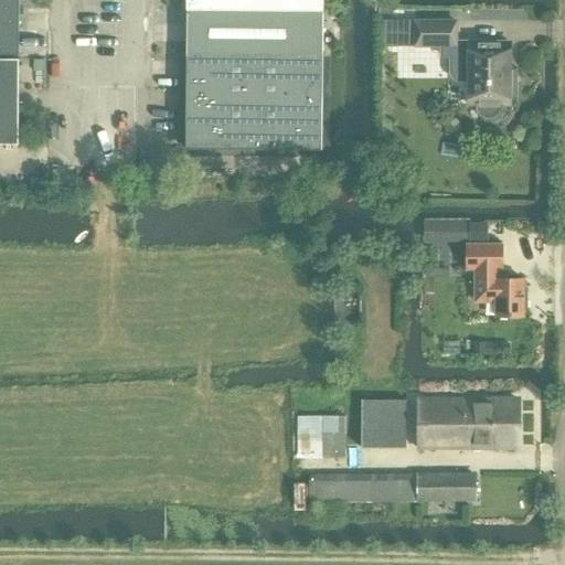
[(0,0),(0,54),(19,55),(20,32),(20,4),(19,0),(0,0)]
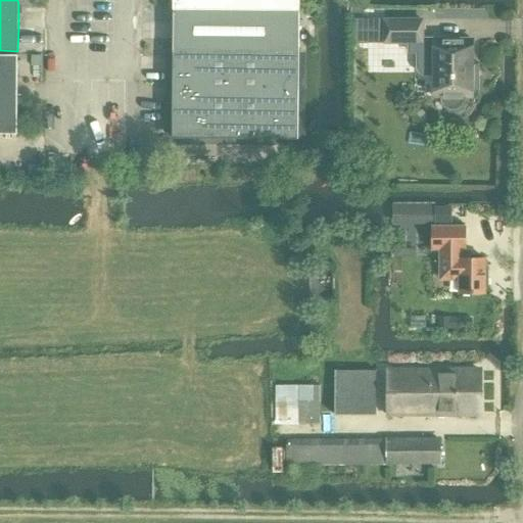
[(299,10),(298,0),(173,0),(173,9),(299,10)]
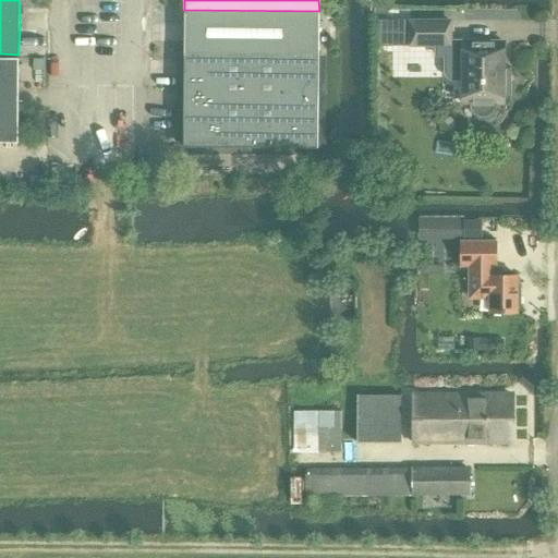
[(318,57),(319,11),(184,10),(184,56),(318,57)]
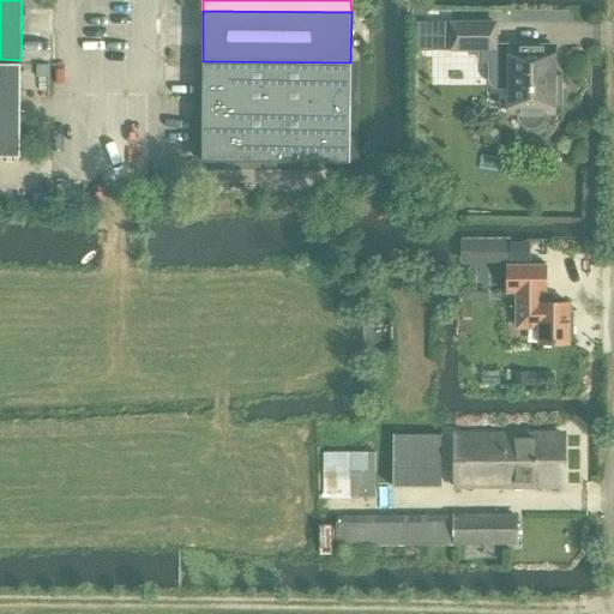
[(452,50),(495,49),(495,23),(452,24),(452,50)]
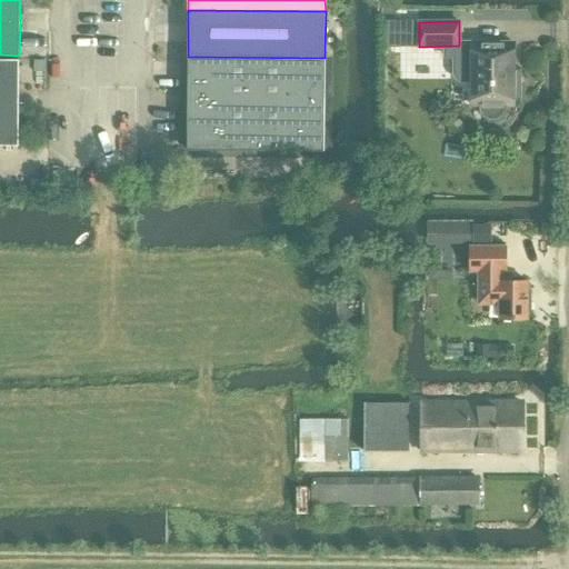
[(512,70),(513,42),(472,42),(472,106),(480,106),(480,109),(483,115),(489,118),(496,118),(501,115),(505,109),(505,106),(513,106),(513,101),(521,101),(521,70),(512,70)]
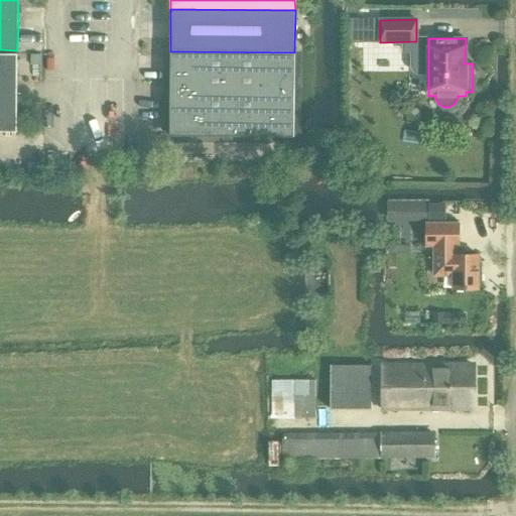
[(294,137),(294,52),(170,51),(169,136),(294,137)]
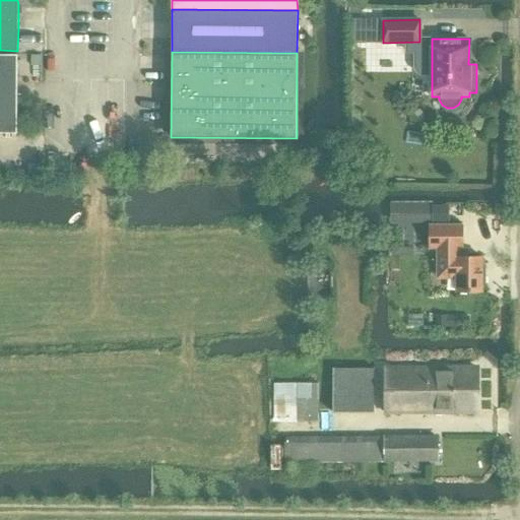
[(0,132),(17,133),(17,55),(0,54),(0,132)]
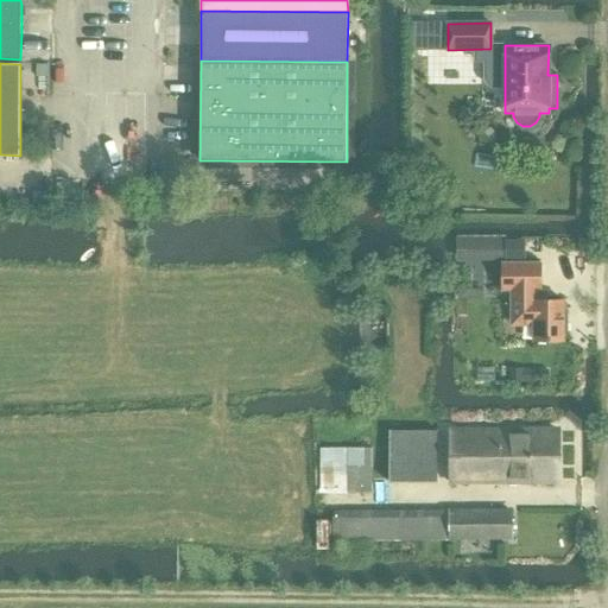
[(456,236),(457,261),(506,260),(506,236),(456,236)]
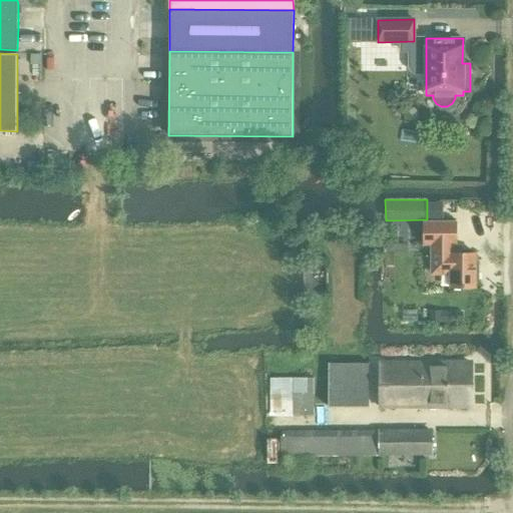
[(453,245),(456,245),(456,222),(424,222),(424,245),(434,245),(434,271),(450,271),(450,289),(475,288),(475,284),(478,282),(478,276),(475,273),(475,254),(454,254),(453,245)]
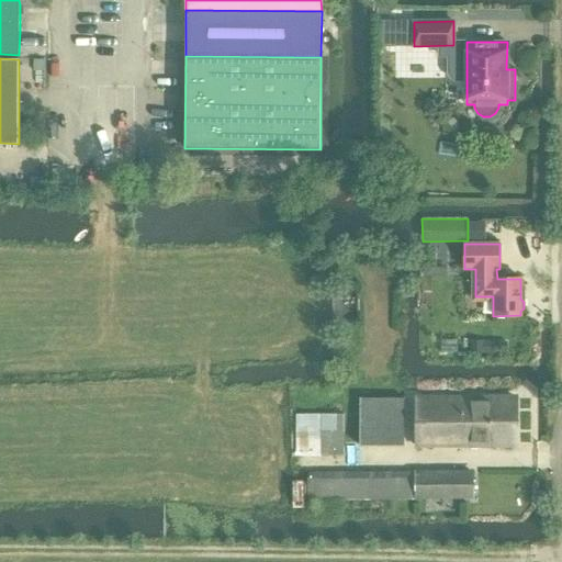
[(507,355),(507,344),(471,343),(471,355),(507,355)]
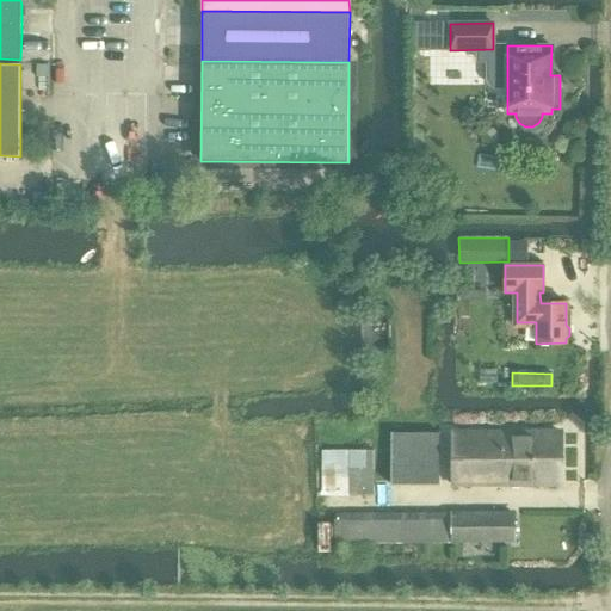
[(451,485),(560,485),(560,432),(451,433),(451,485)]
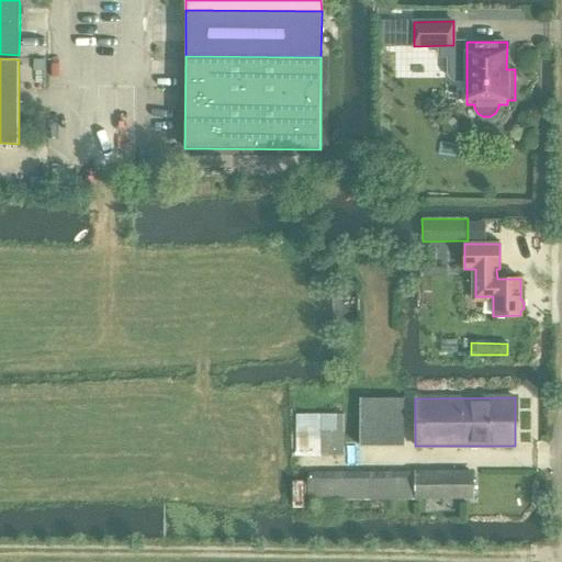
[(360,446),(404,446),(404,398),(360,398),(360,446)]
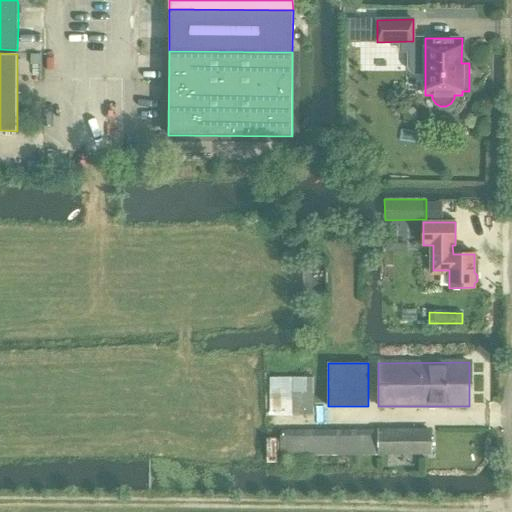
[(270,415),(293,415),(313,415),(313,377),(293,377),(293,378),(269,379),(270,415)]
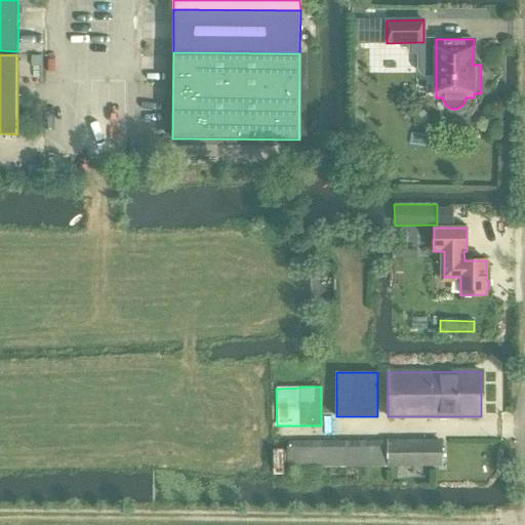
[(388,465),(440,465),(440,440),(388,441),(388,465)]
